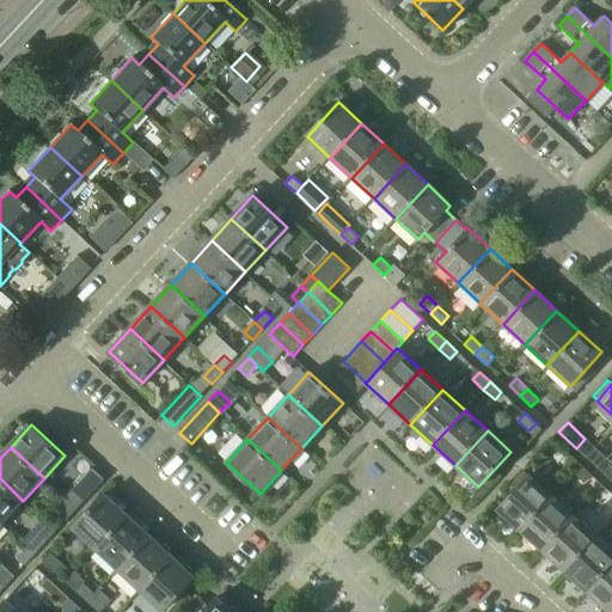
[(611,475),(611,466),(605,460),(594,450),(587,457),(598,467),(609,478),(611,475)]
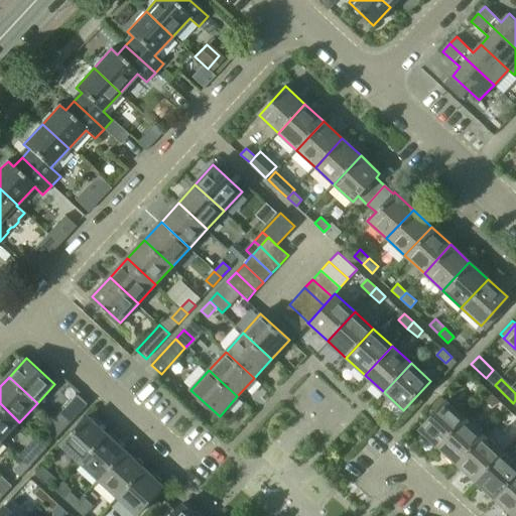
[(484,398),(490,392),(481,383),(474,390),(484,398)]
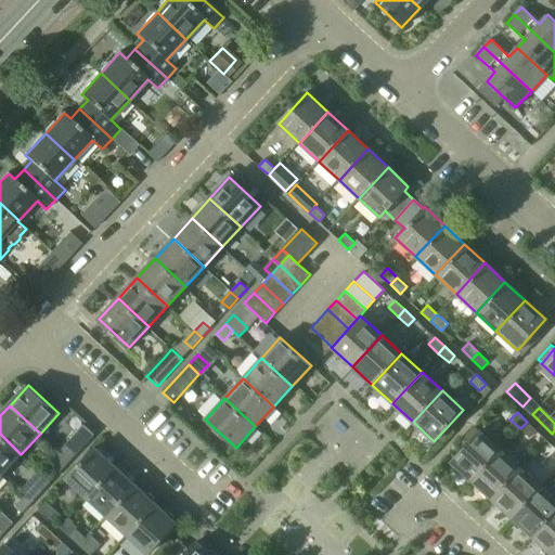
[(537,431),(527,422),(520,428),(530,438),(537,431)]
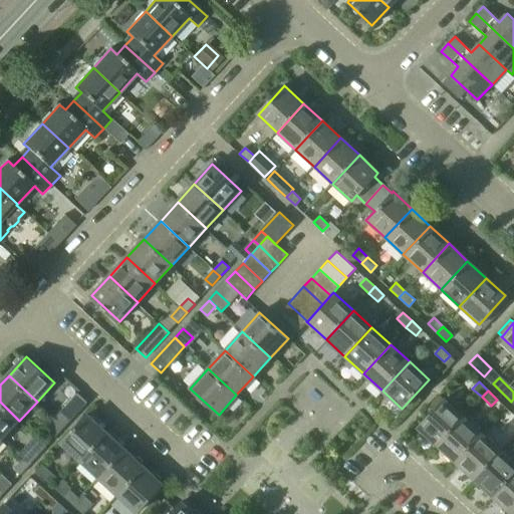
[(55,419),(66,428),(89,403),(79,394),(55,419)]
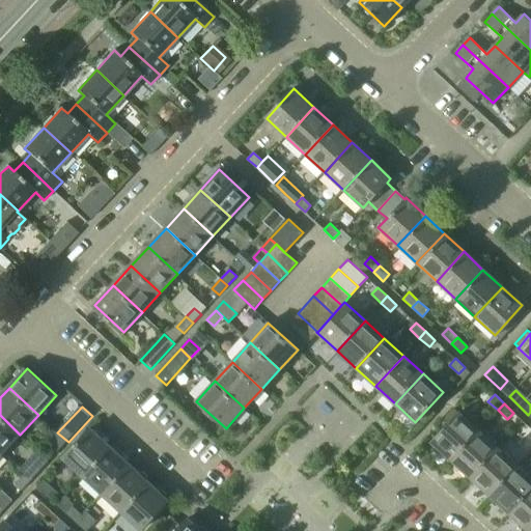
[(431,442),(451,460),(479,430),(458,412),(431,442)]
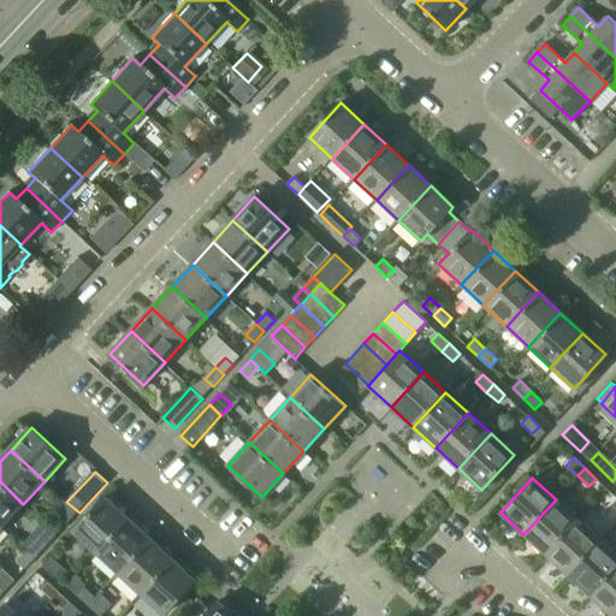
[(0,481),(0,522),(3,526),(23,504),(0,481)]
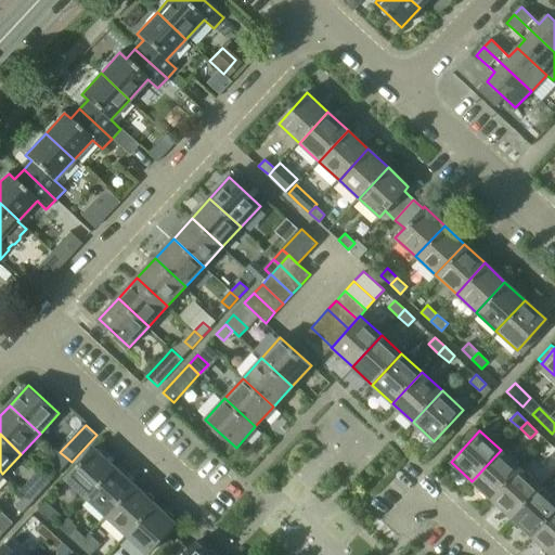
[(67,479),(88,498),(116,466),(97,448),(67,479)]
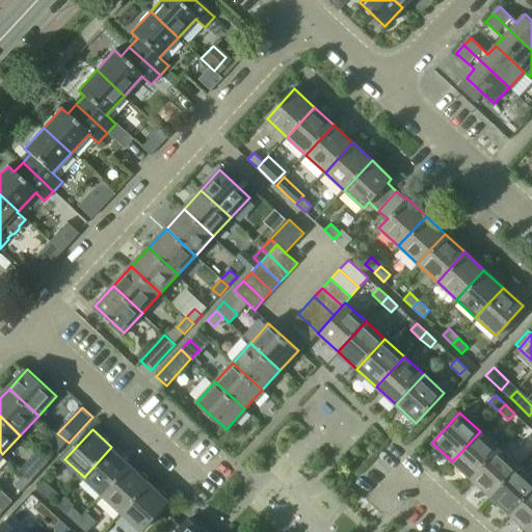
[(452,461),(472,479),(499,449),(480,431),(452,461)]
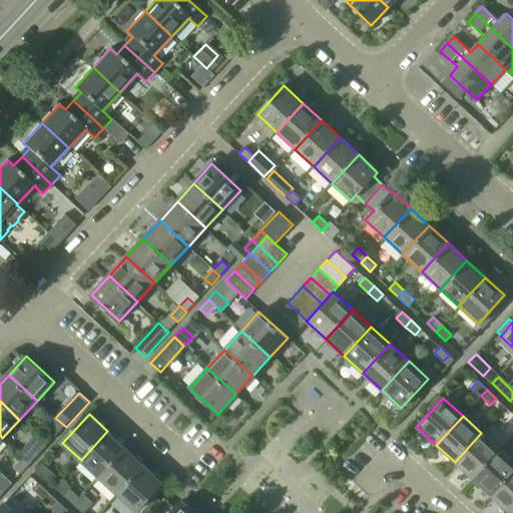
[(57,437),(66,427),(55,418),(47,427),(57,437)]
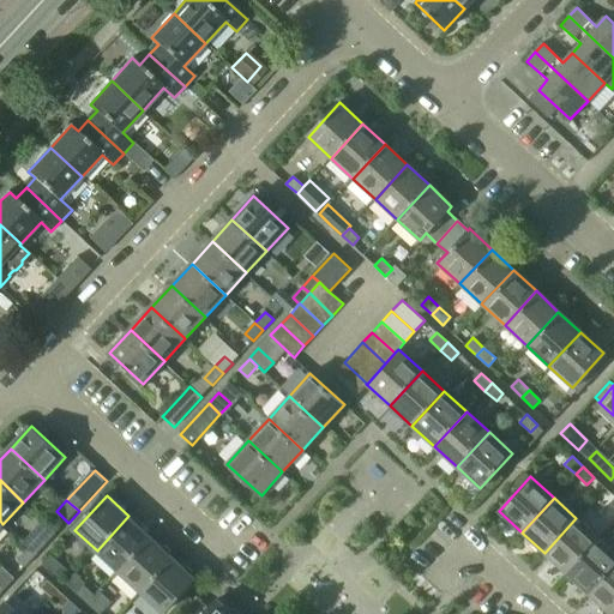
[(97,551),(119,571),(151,537),(128,516),(97,551)]
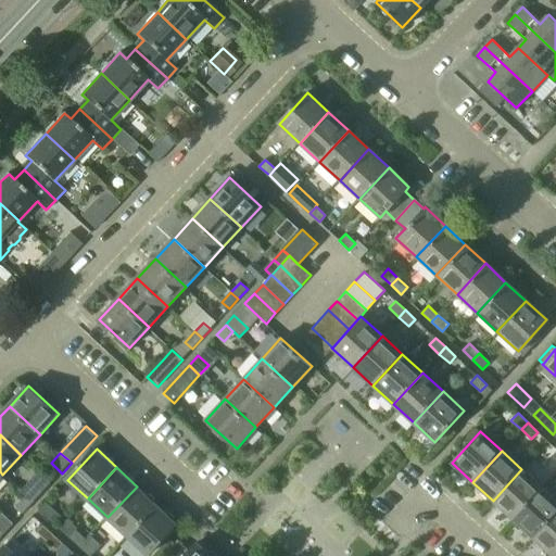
[(493,501),(513,519),(541,489),(521,469),(493,501)]
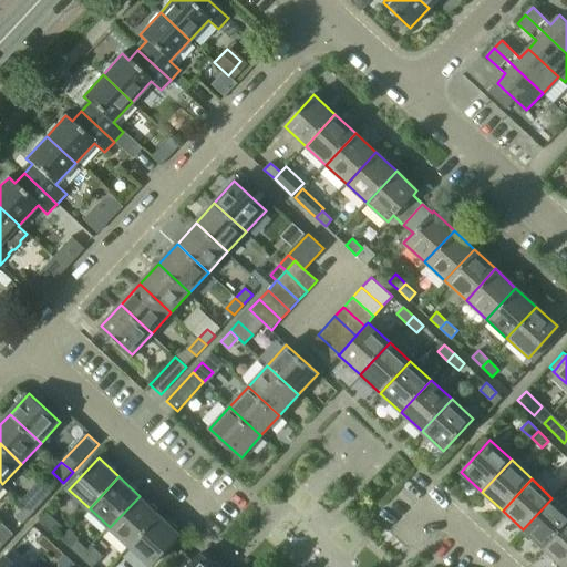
[(34,494),(26,504),(33,512),(42,502),(34,494)]
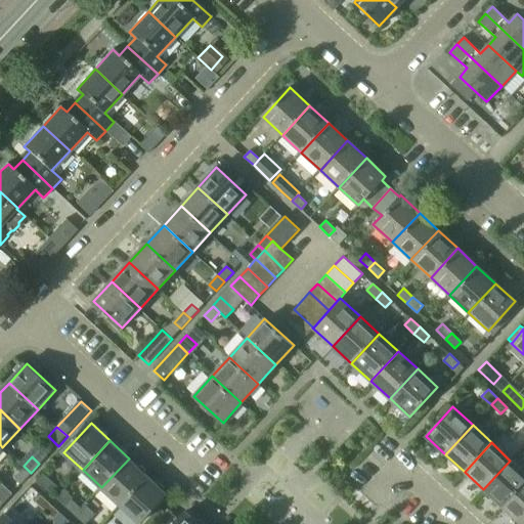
[(101,487),(121,505),(147,476),(129,459),(101,487)]
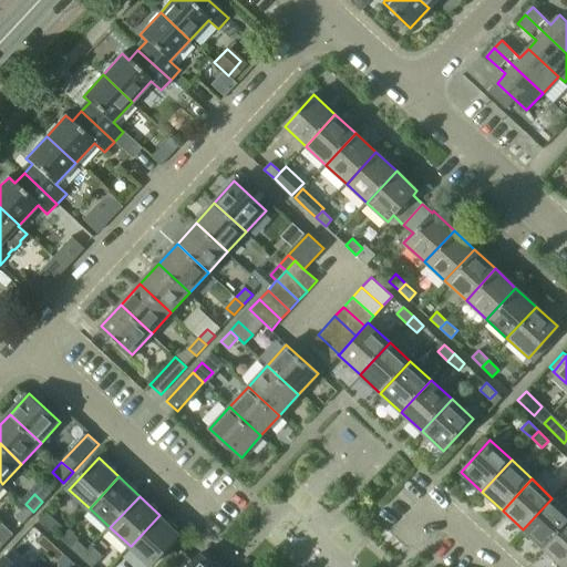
[(523,529),(543,548),(566,522),(566,512),(552,498),(523,529)]
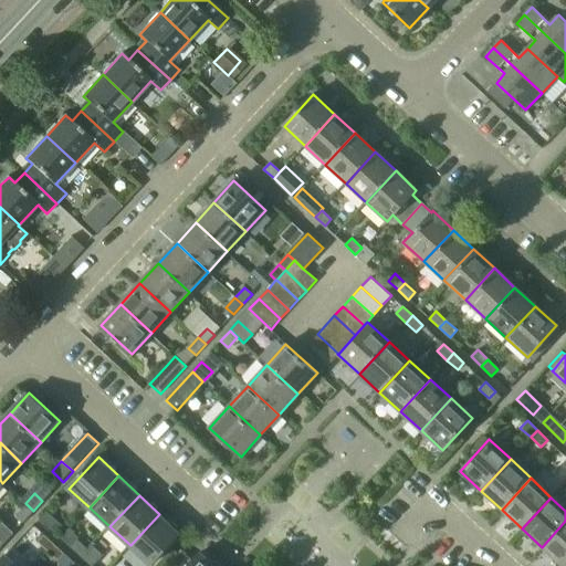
[(33,511),(25,503),(16,515),(23,522),(33,511)]
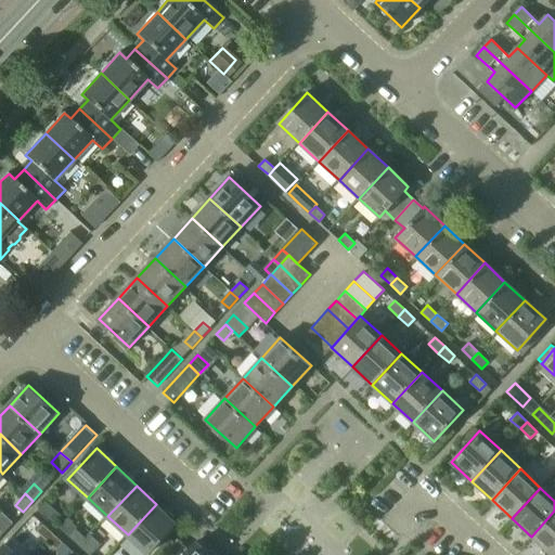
[(38,508),(39,510),(52,521),(59,514),(54,511),(55,511),(46,501),(38,508)]
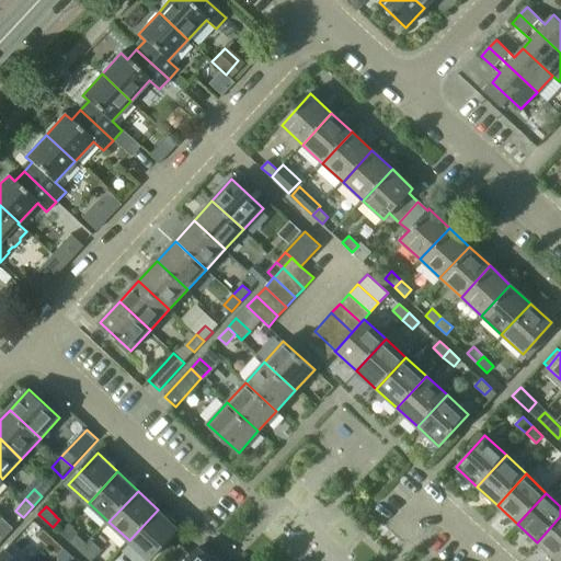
[(158,510),(129,540),(150,560),(180,529),(158,510)]
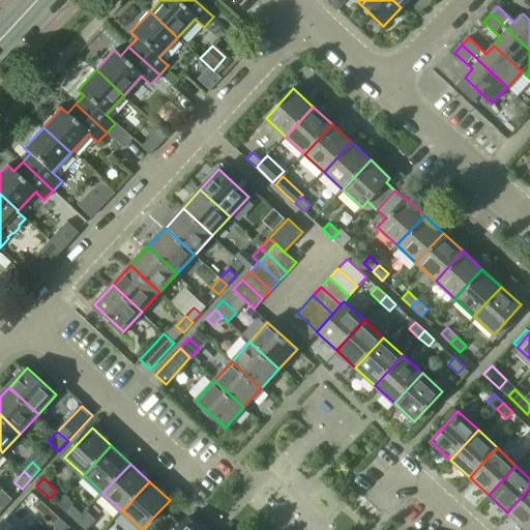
[(529,488),(507,512),(526,529),(529,526),(529,488)]
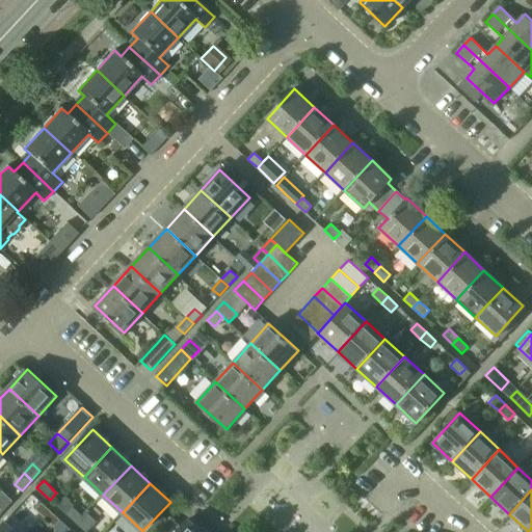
[(45,519),(52,511),(42,501),(34,509),(45,519)]
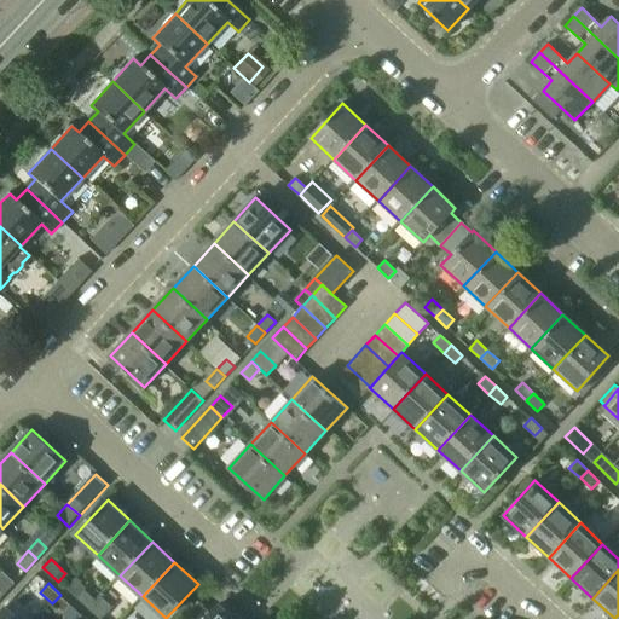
[(84,590),(76,597),(88,608),(96,601),(84,590)]
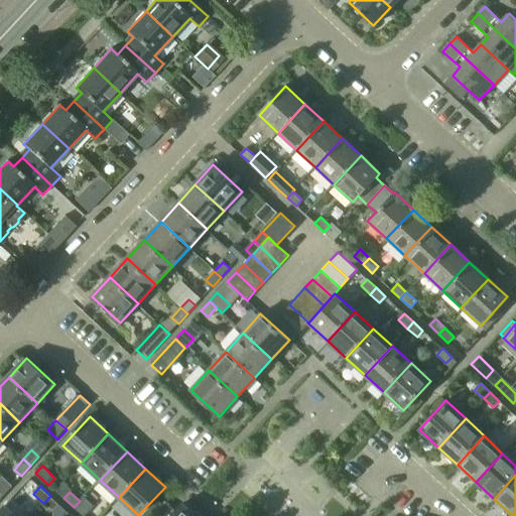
[(58,504),(50,496),(43,503),(52,511),(58,504)]
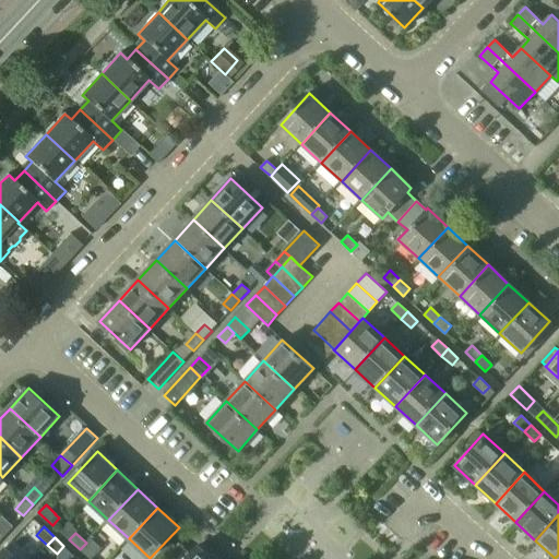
[(87,543),(81,550),(90,558),(93,558),(103,549),(91,539),(87,543)]
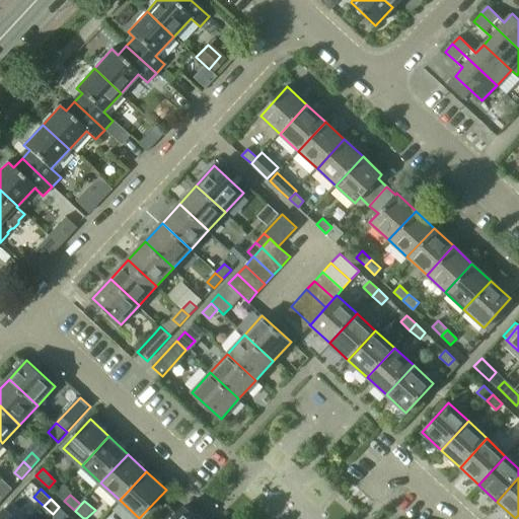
[(172,518),(197,518),(184,507),(172,518)]
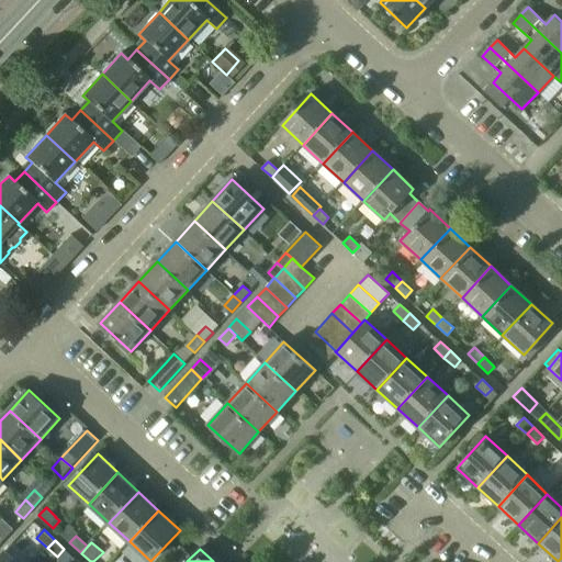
[(0,558),(0,561),(18,561),(7,551),(0,558)]
